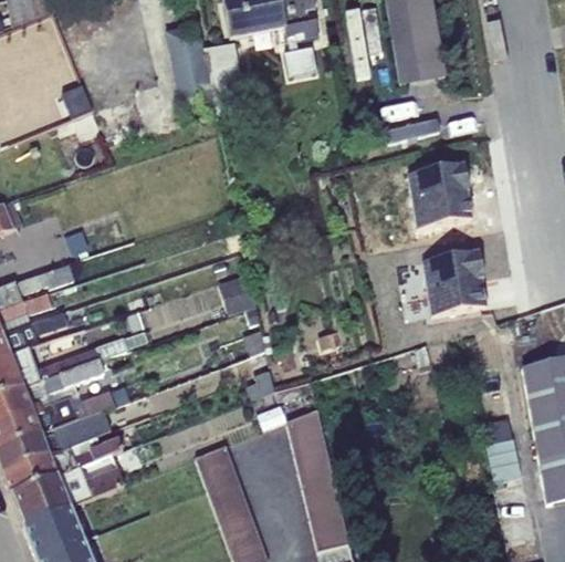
[(9,0),(14,27),(60,10),(58,0),(9,0)]
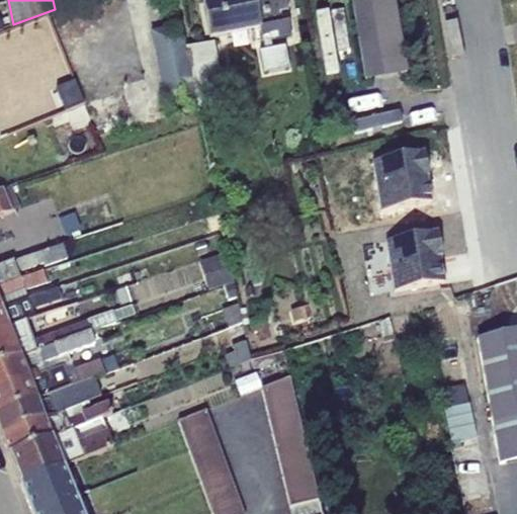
[(203,0),(211,39),(186,44),(199,107),(228,101),(214,34),(262,26),(266,48),(260,49),(265,71),(290,66),(285,43),(272,46),(271,36),(293,32),(289,14),(283,14),(282,8),(289,7),(287,0),(203,0)]
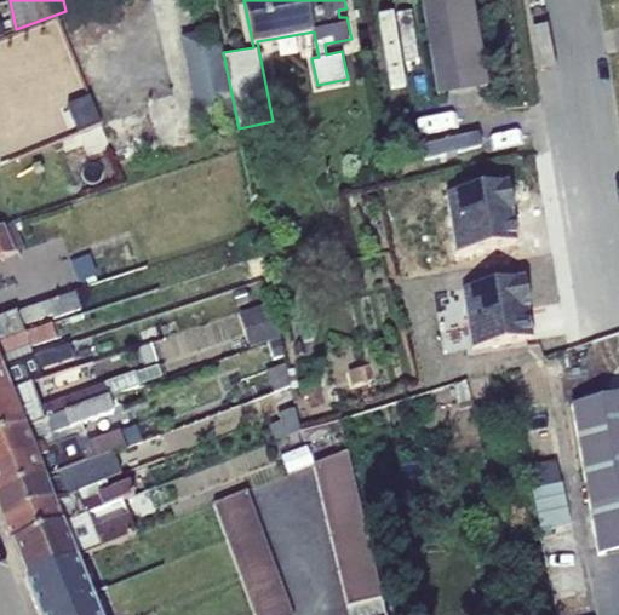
[(423,0),(439,91),(488,82),(474,0),(423,0)]
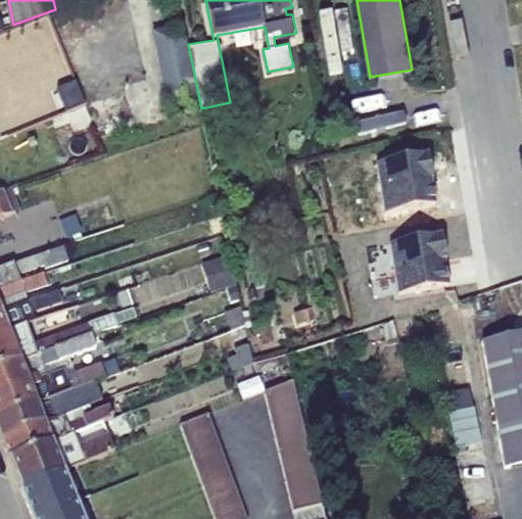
[(201,108),(188,44),(184,21),(152,29),(171,118),(202,111),(201,108)]
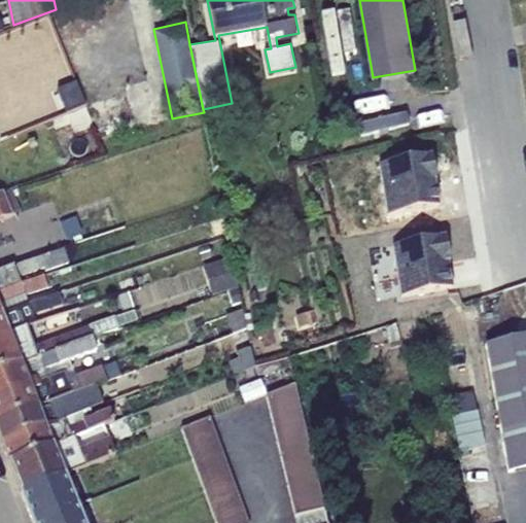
[(77,78),(59,84),(68,109),(85,103),(77,78)]
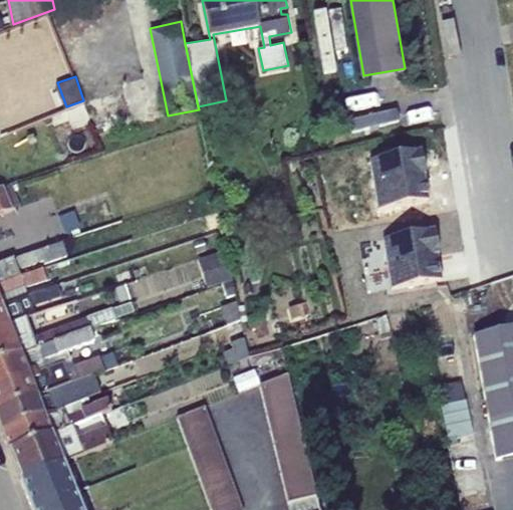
[(422,149),(370,157),(379,206),(429,198),(425,173),(427,173),(422,149)]
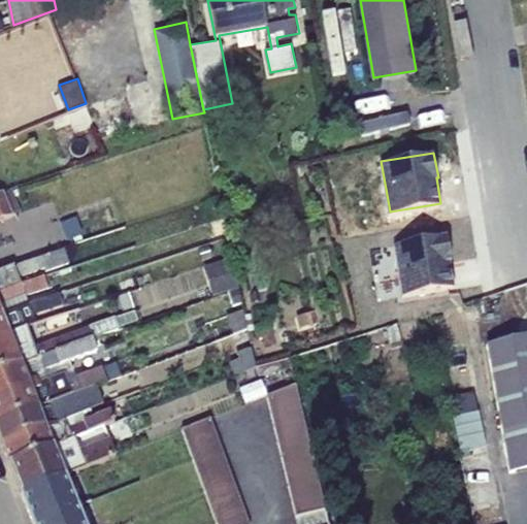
[(0,188),(0,217),(22,209),(12,184),(0,188)]
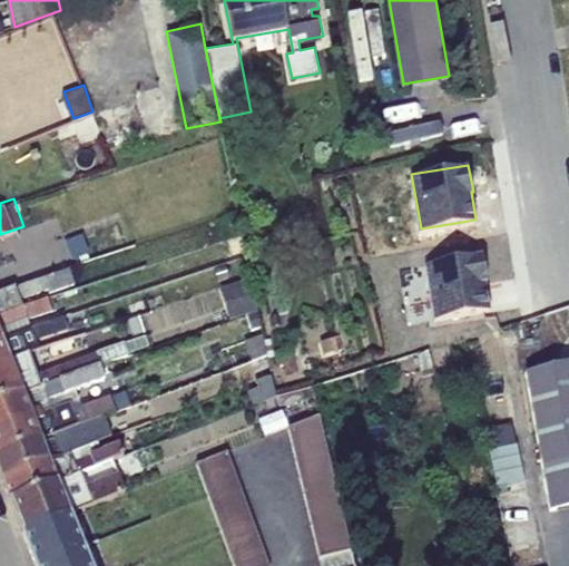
[(81,232),(65,238),(72,256),(89,250),(81,232)]
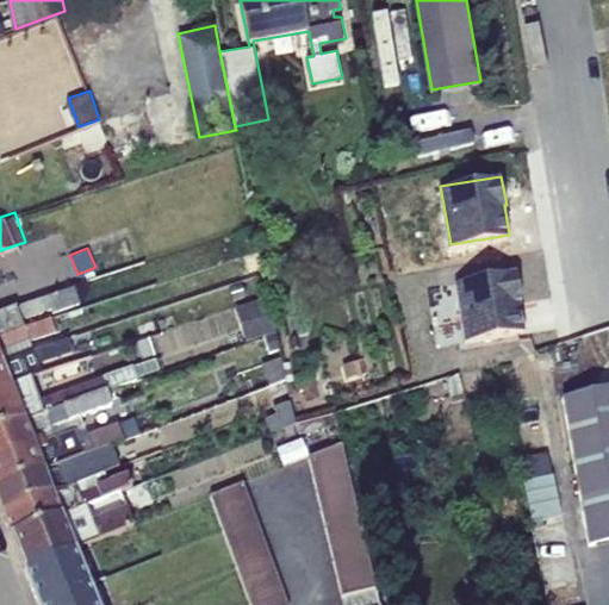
[(517,270),(457,280),(466,338),(524,329),(520,299),(522,299),(517,270)]
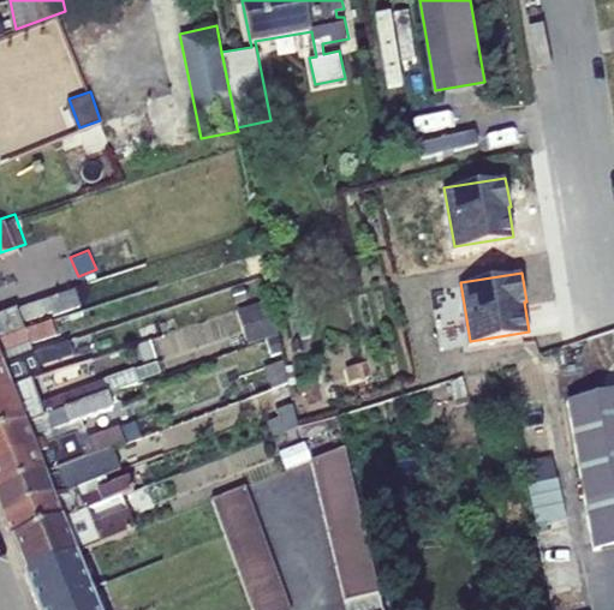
[(0,314),(0,333),(24,324),(23,321),(53,311),(54,314),(82,305),(76,286),(0,314)]
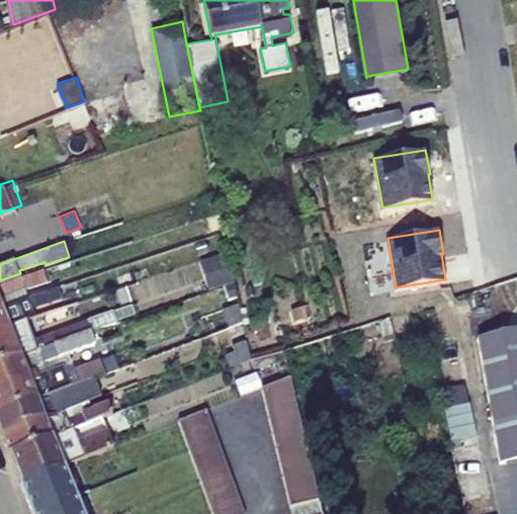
[(226,251),(200,259),(209,287),(235,279),(226,251)]
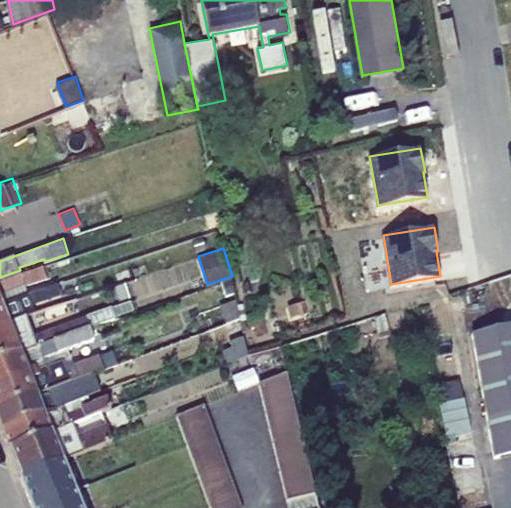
[(21,273),(20,270),(0,277),(0,299),(27,289),(25,284),(48,276),(44,265),(21,273)]
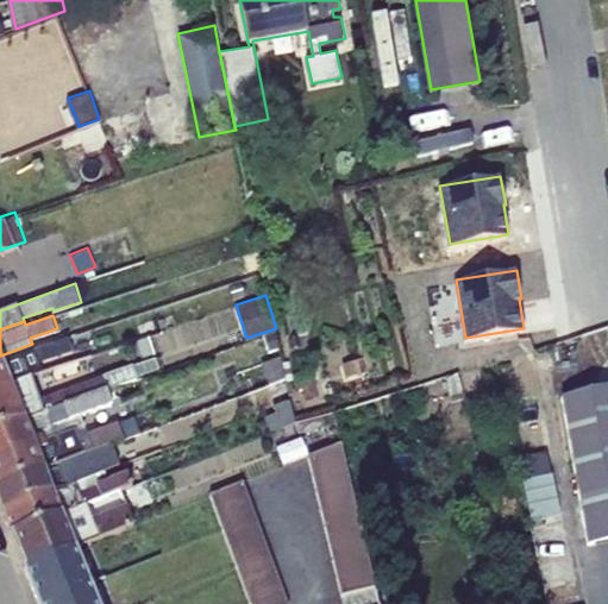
[(32,372),(0,383),(0,425),(108,388),(139,377),(138,375),(169,364),(165,351),(157,353),(151,333),(137,338),(143,359),(41,396),(32,372)]
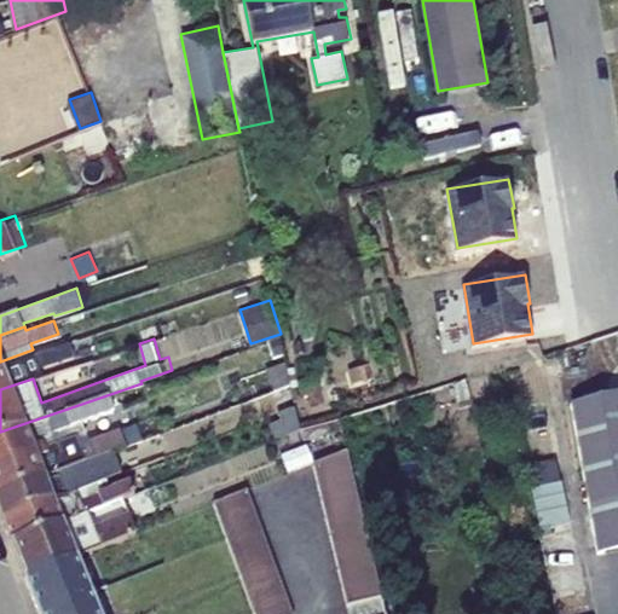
[(33,349),(0,361),(0,389),(33,378),(44,375),(41,366),(75,354),(71,341),(35,355),(33,349)]
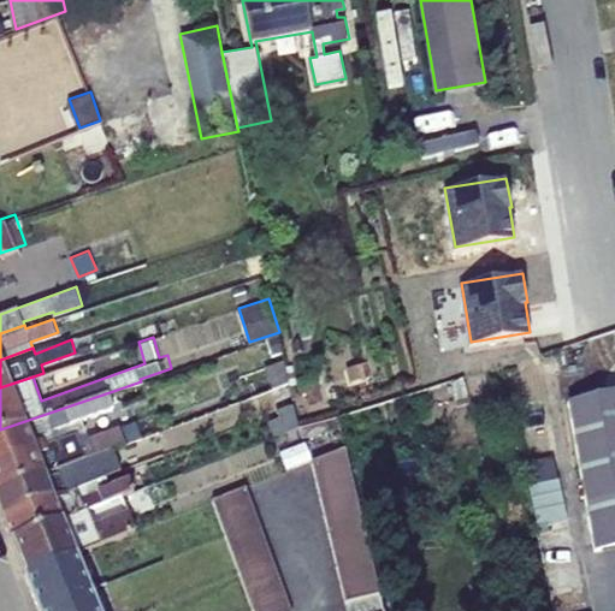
[(299,380),(295,362),(285,365),(284,359),(266,365),(273,386),(289,380),(289,384),(299,380)]
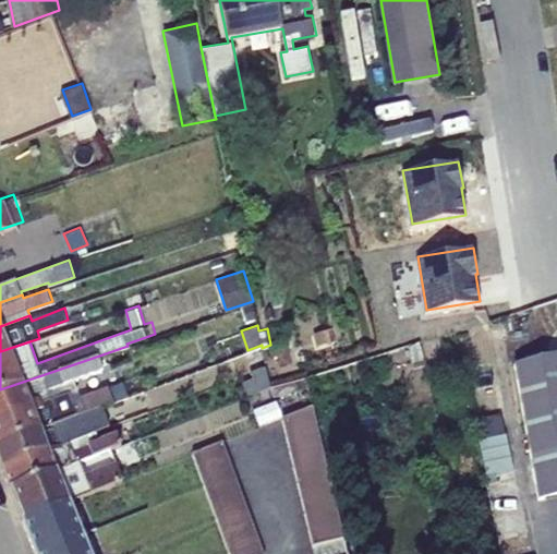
[(420,337),(407,341),(414,369),(427,363),(420,337)]
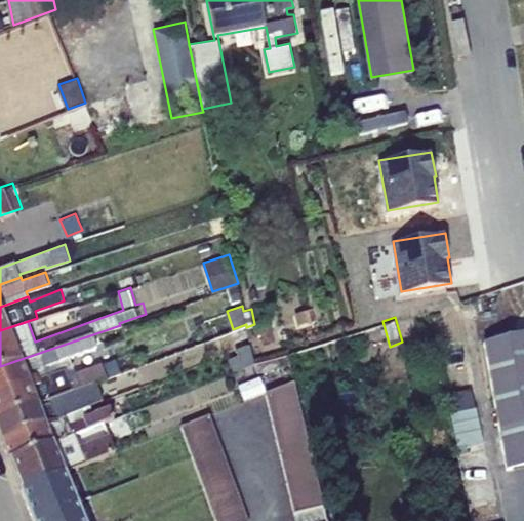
[(523,329),(484,339),(507,467),(523,464),(523,329)]
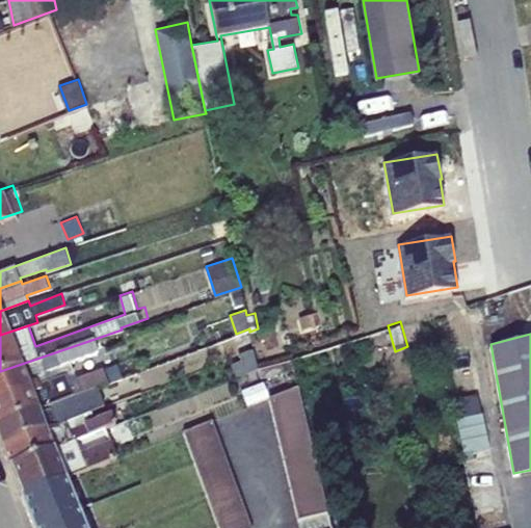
[(95,339),(0,371),(0,395),(74,368),(71,361),(99,351),(95,339)]
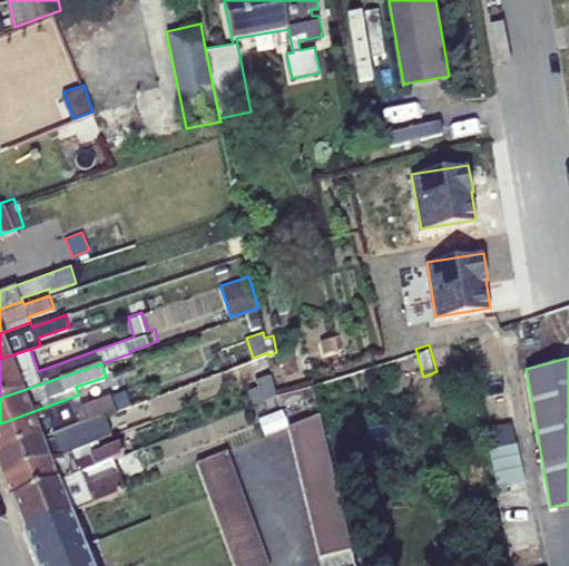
[(275,394),(271,371),(256,378),(258,384),(251,388),(255,399),(263,396),(264,399),(275,394)]
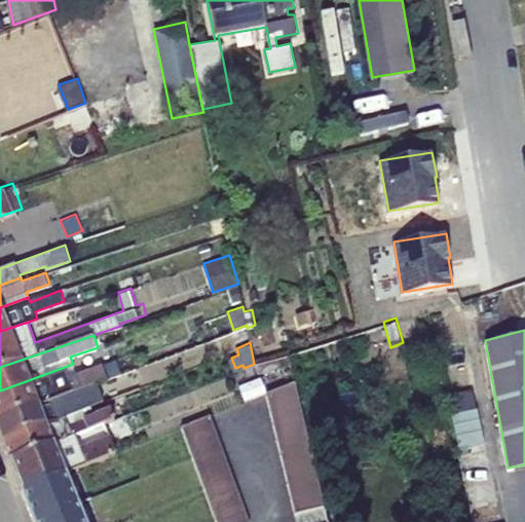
[(73,364),(0,390),(0,416),(97,381),(121,371),(116,358),(77,373),(73,364)]
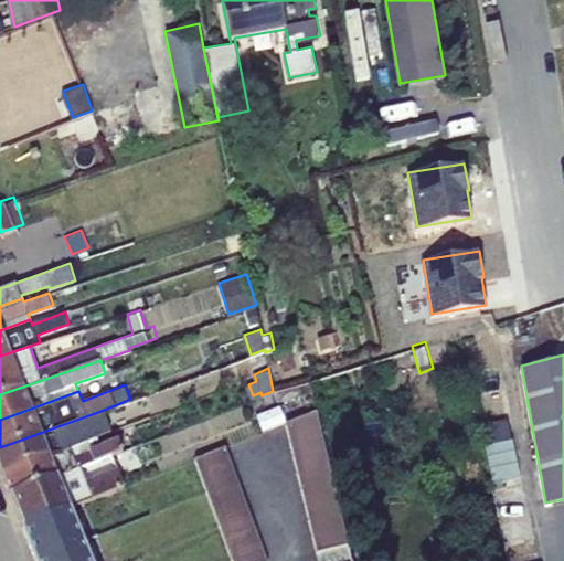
[(263,429),(287,420),(280,403),(256,413),(263,429)]
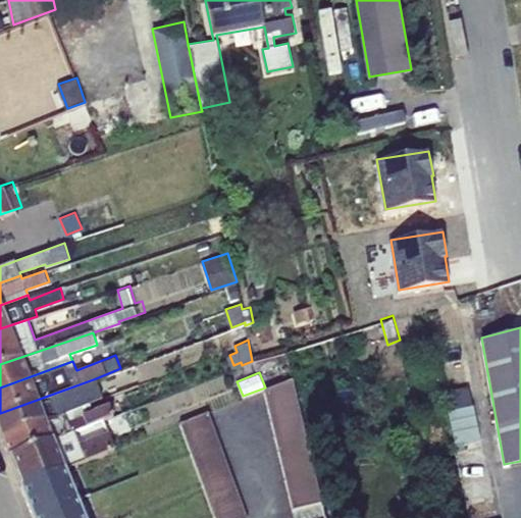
[(264,387),(294,507),(322,500),(292,377),(264,387)]
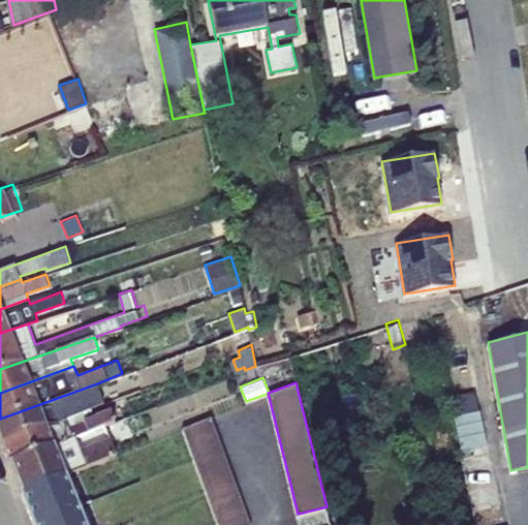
[(97,383),(0,419),(0,434),(2,441),(91,406),(104,401),(97,383)]
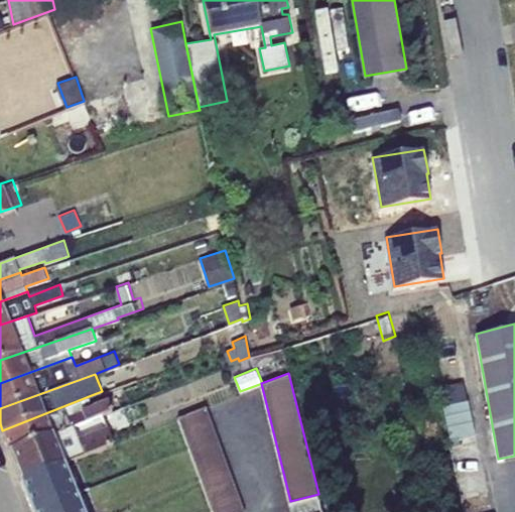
[(464,380),(439,386),(451,437),(475,432),(464,380)]
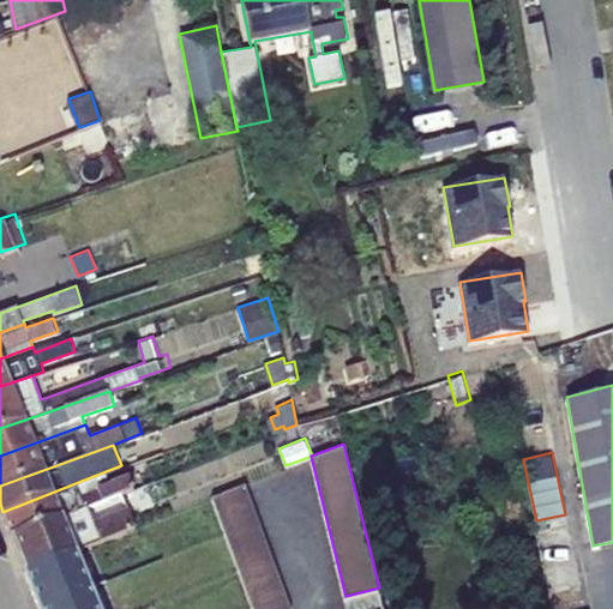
[(106,471),(2,512),(11,535),(89,505),(136,487),(130,474),(110,481),(106,471)]
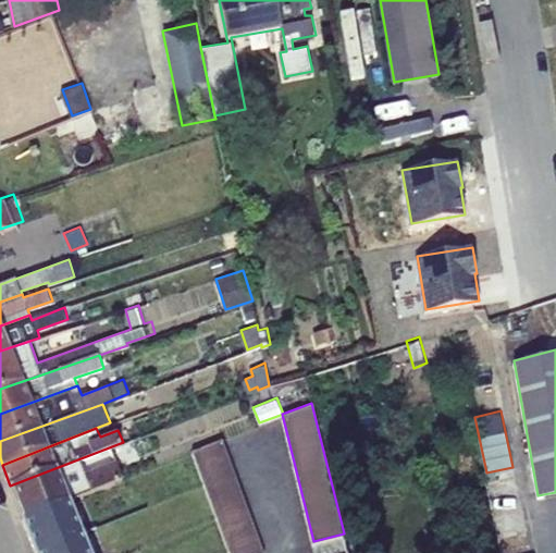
[(221,438),(194,451),(231,552),(262,552),(264,552),(221,438)]
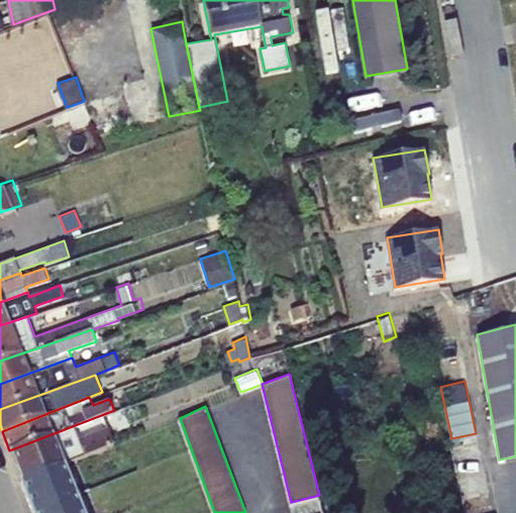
[(75,425),(9,450),(21,479),(65,462),(114,441),(108,426),(79,437),(75,425)]
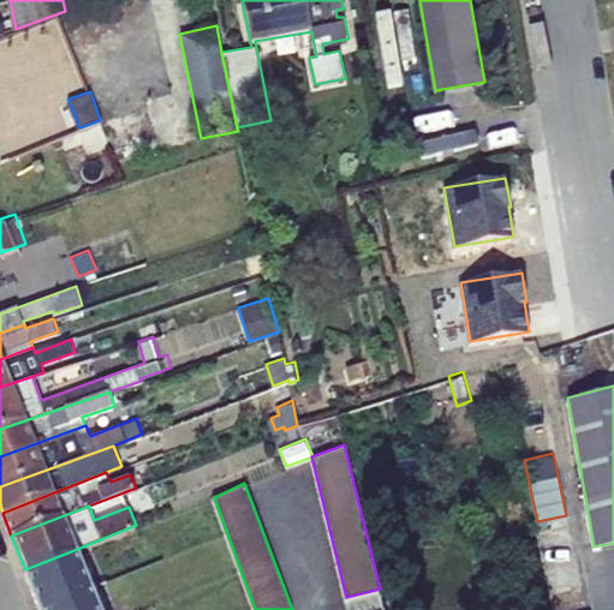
[(77,549),(25,569),(40,605),(91,584),(77,549)]
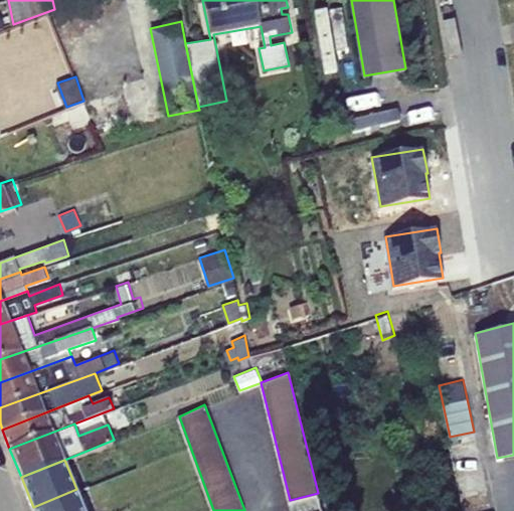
[(84,510),(76,489),(33,507),(34,510),(84,510)]
